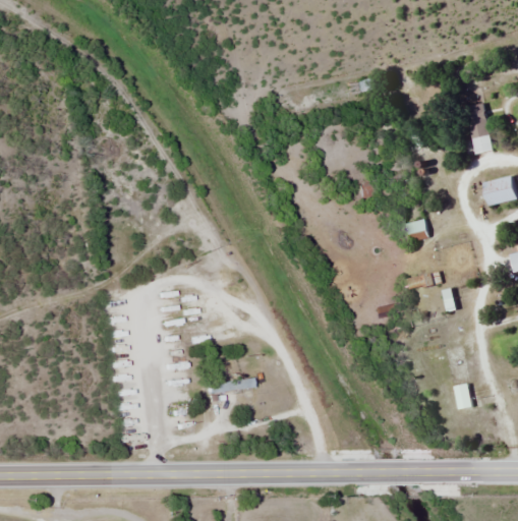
[(474,154),(494,150),(482,103),(464,107),(474,154)]
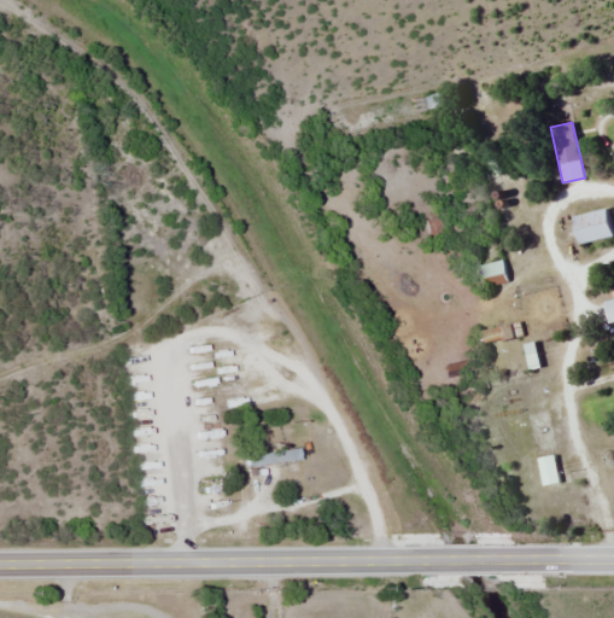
[(613,240),(613,213),(577,213),(577,240),(613,240)]
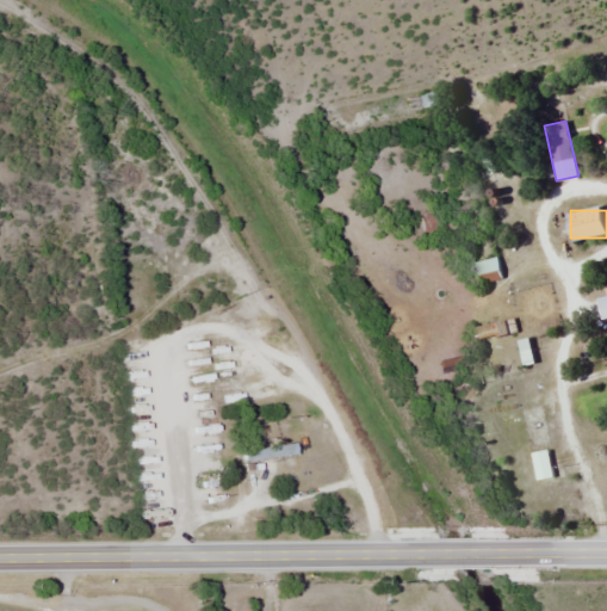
[(471,263),(477,284),(501,277),(495,257),(471,263)]
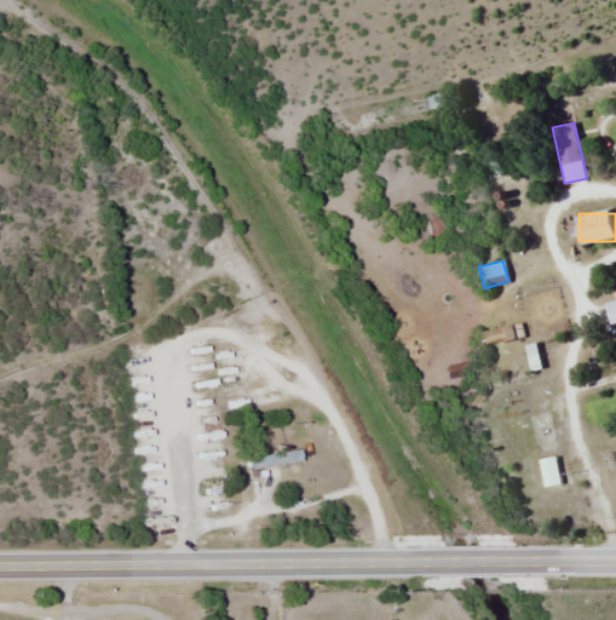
[(542,368),(537,343),(525,345),(529,371),(542,368)]
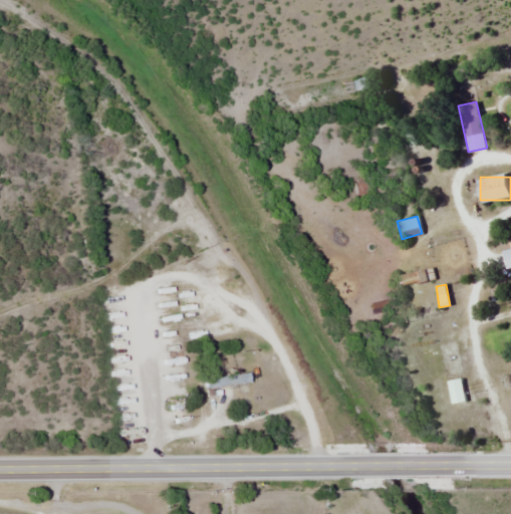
[(225,384),(224,375),(202,378),(203,388),(225,384)]
